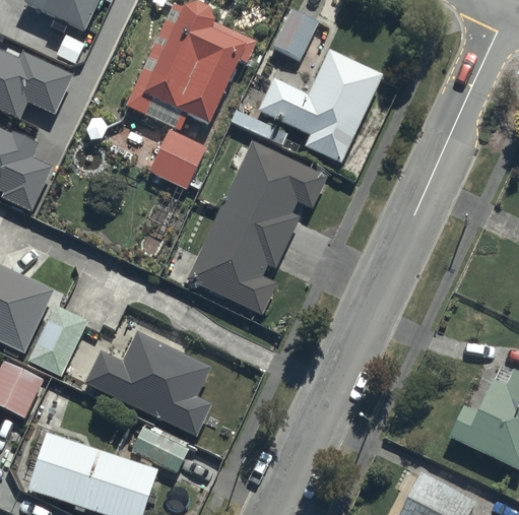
[(23,0),(23,1),(27,3),(26,5),(58,19),(53,29),(67,36),(59,54),(77,62),(86,43),(65,33),(68,24),(86,33),(101,0),(23,0)]
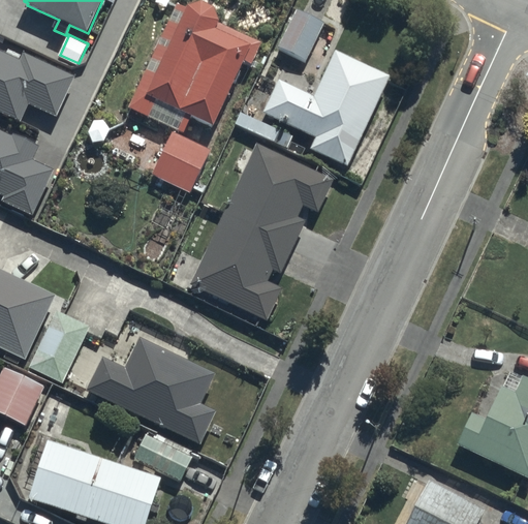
[(186,9),(175,5),(128,108),(188,134),(194,123),(190,121),(191,118),(215,126),(245,60),(252,63),(260,42),(221,24),(219,30),(216,29),(218,22),(214,7),(199,3),(186,9)]
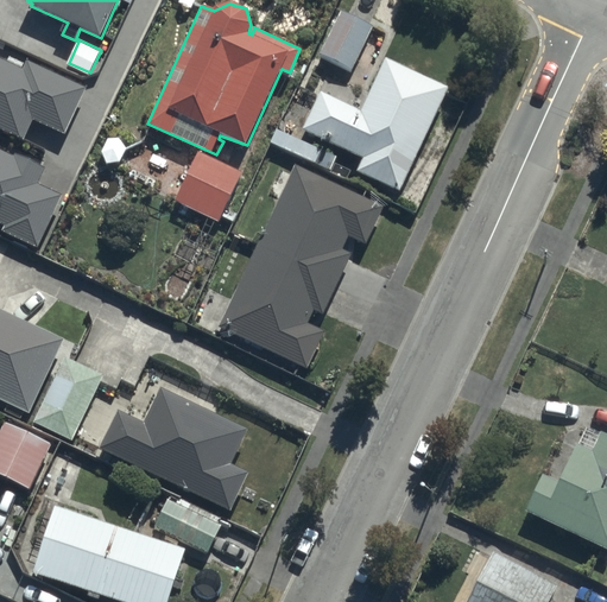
[(337,10),(318,51),(353,68),(372,26),(337,10)]
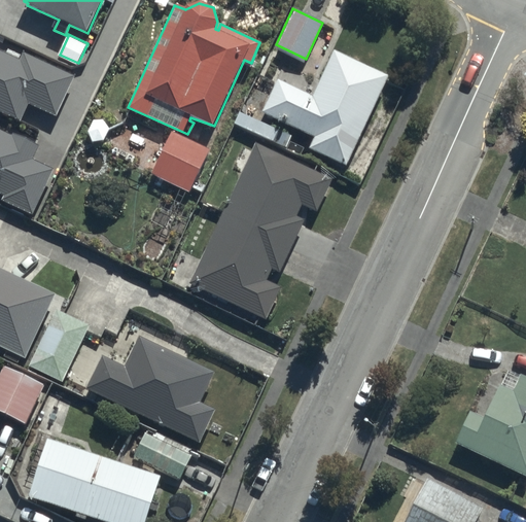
[(312,94),(276,77),(260,113),(316,138),(311,151),(348,168),(389,74),(331,48),(312,94)]
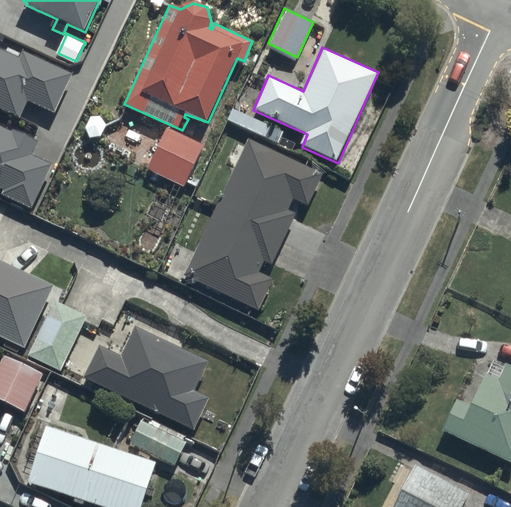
[(38,116),(42,107),(54,112),(72,74),(21,50),(18,57),(0,48),(0,107),(20,117),(24,109),(38,116)]
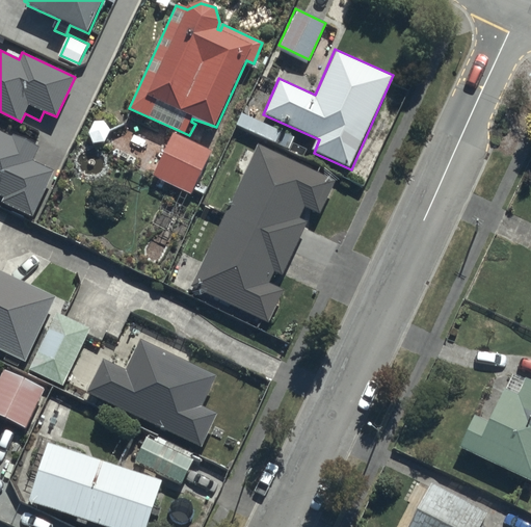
[(12,136),(0,130),(0,193),(4,196),(1,203),(34,216),(55,169),(33,160),(40,146),(14,134),(12,136)]
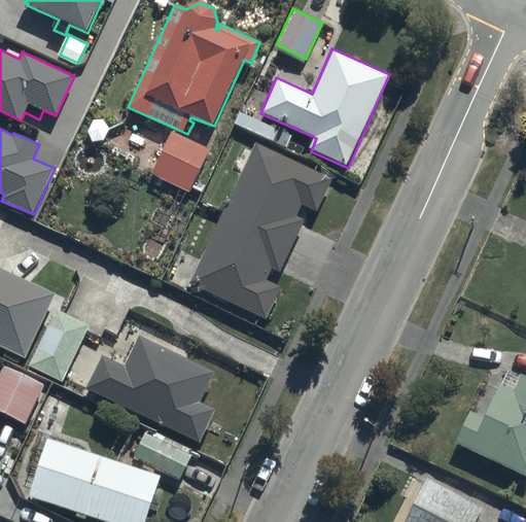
[(206,175),(199,171),(209,149),(171,132),(150,175),(189,193),(193,184),(199,187),(206,175)]
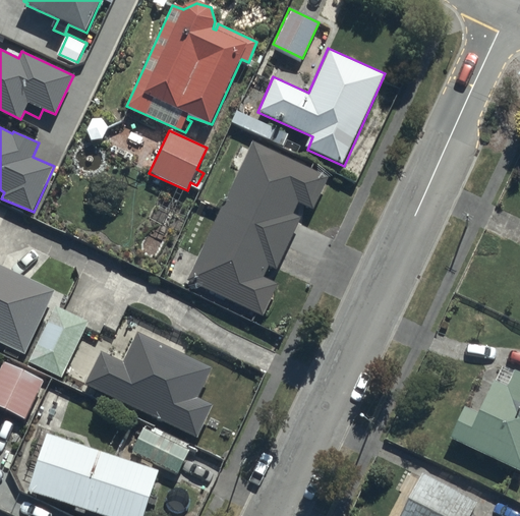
[(254,141),(186,277),(263,317),(278,285),(262,277),(268,266),(277,270),(303,217),(294,212),(299,202),(312,209),(330,174),(254,141)]
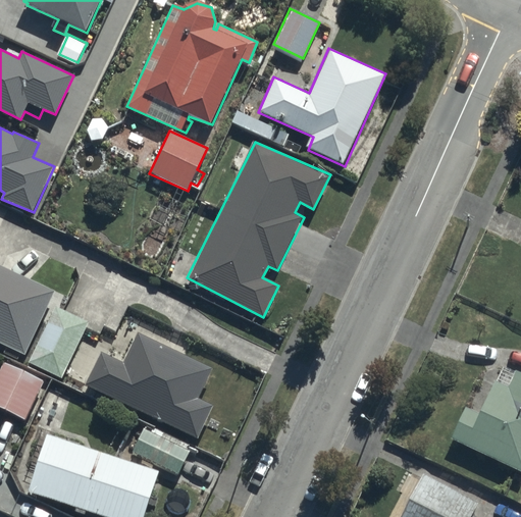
[(88,321),(49,302),(54,292),(0,265),(0,342),(23,353),(21,357),(61,376),(88,321)]
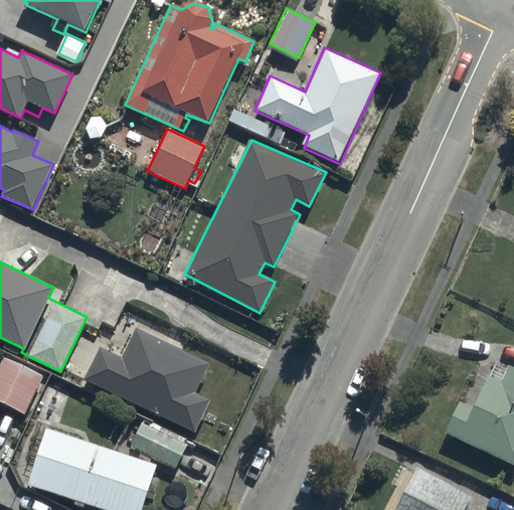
[(95,350),(77,386),(109,400),(112,392),(175,420),(201,365),(136,335),(128,352),(111,344),(106,355),(95,350)]
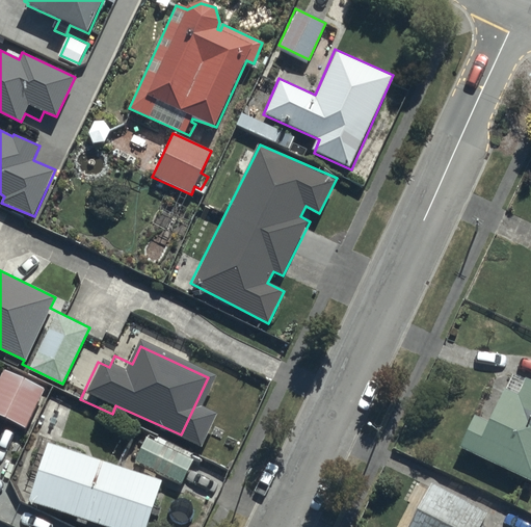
[(3,367),(0,373),(0,414),(25,426),(45,386),(3,367)]
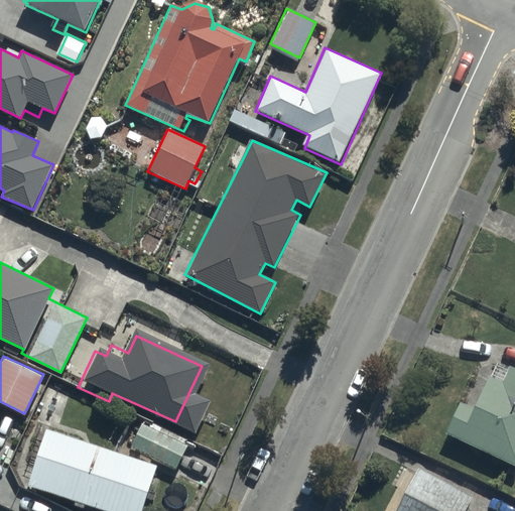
[(458,401),(443,431),(514,465),(514,371),(507,367),(501,382),(490,377),(475,409),(458,401)]
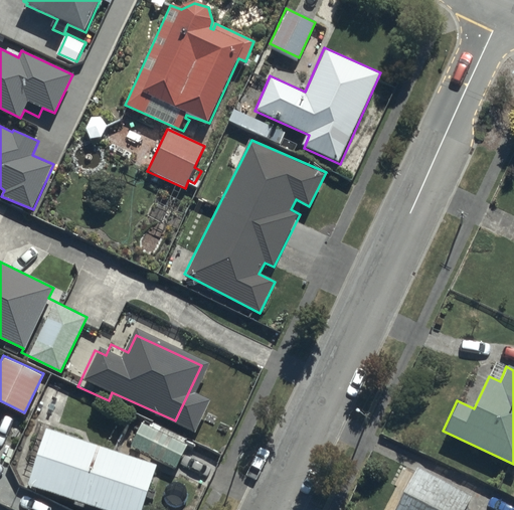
[(141,420),(129,445),(175,468),(187,444),(141,420)]
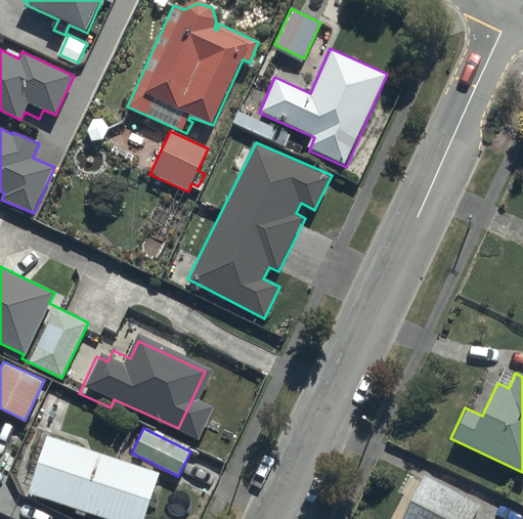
[(46,437),(28,495),(102,518),(143,518),(159,474),(46,437)]
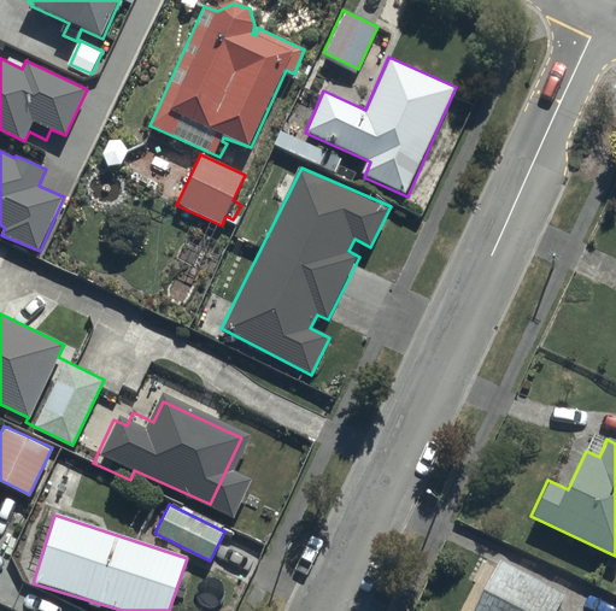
[(502,562),(475,610),(563,610),(559,609),(567,595),(502,562)]
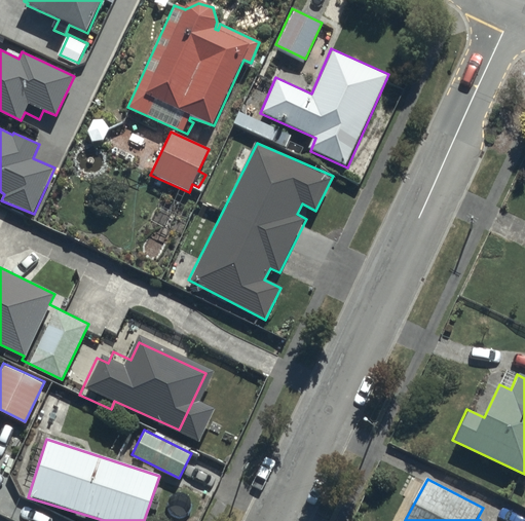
All buildings are outlined.
